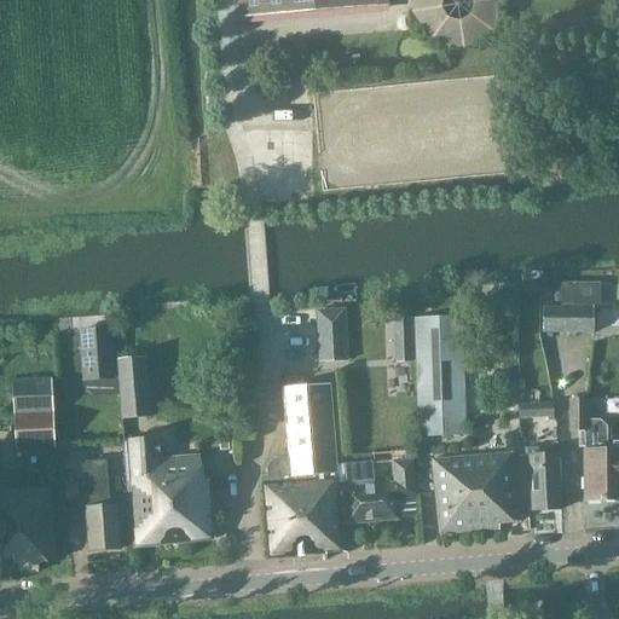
[(238,0),(239,19),(388,7),(387,0),(238,0)]
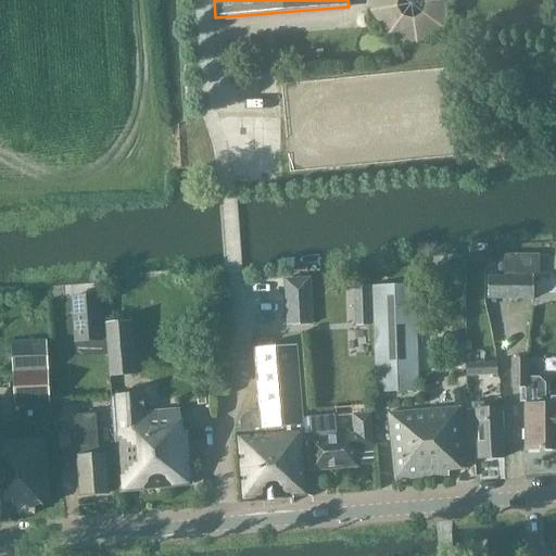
[(362,0),(364,41),(424,39),(421,0),(362,0)]
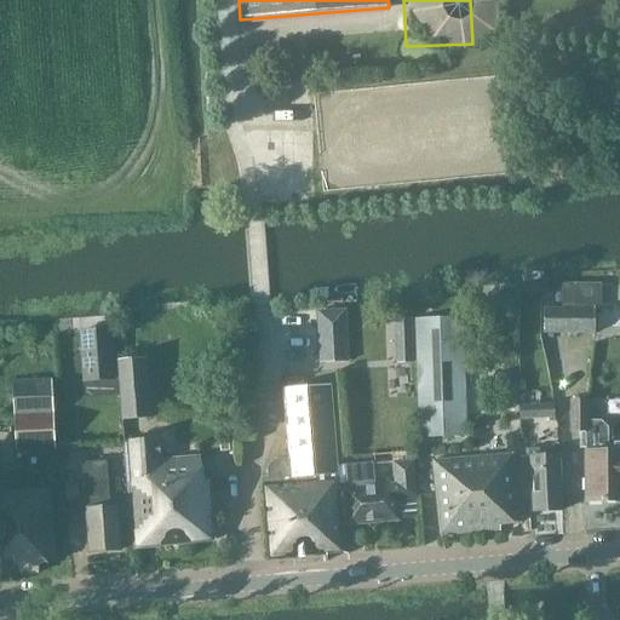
[(562,283),(562,292),(561,308),(544,306),(543,332),(593,333),(595,309),(600,309),(601,285),(562,283)]
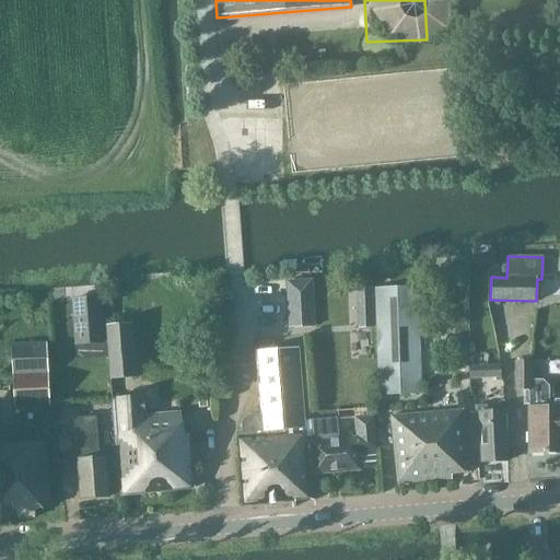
[(380,394),(421,392),(418,286),(375,288),(380,394)]
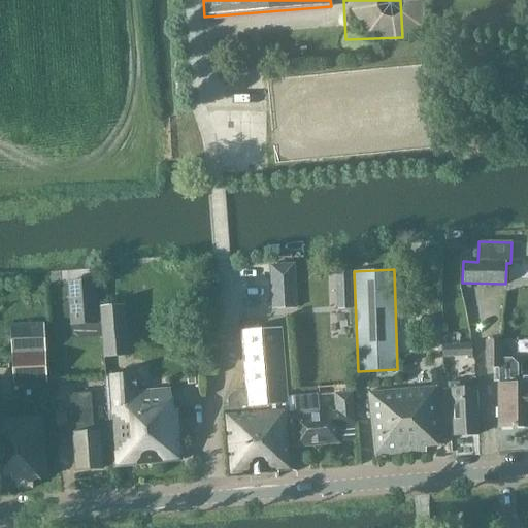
[(352,279),(330,279),(330,308),(352,308),(352,279)]
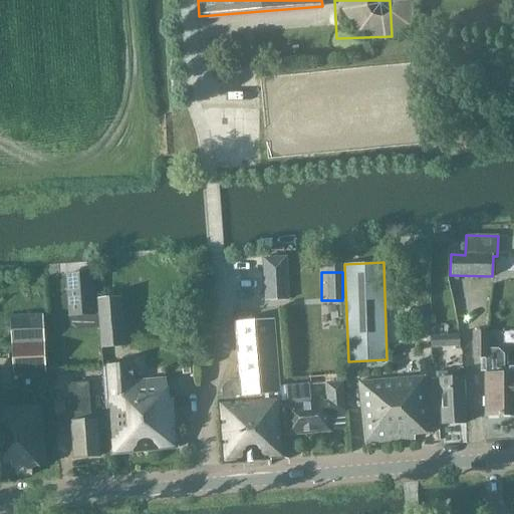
[(89,273),(76,274),(65,275),(69,317),(93,315),(89,273)]
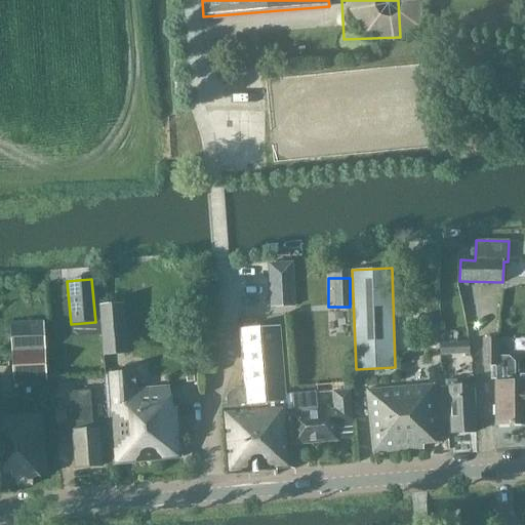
[(102,358),(126,355),(123,305),(98,306),(102,358)]
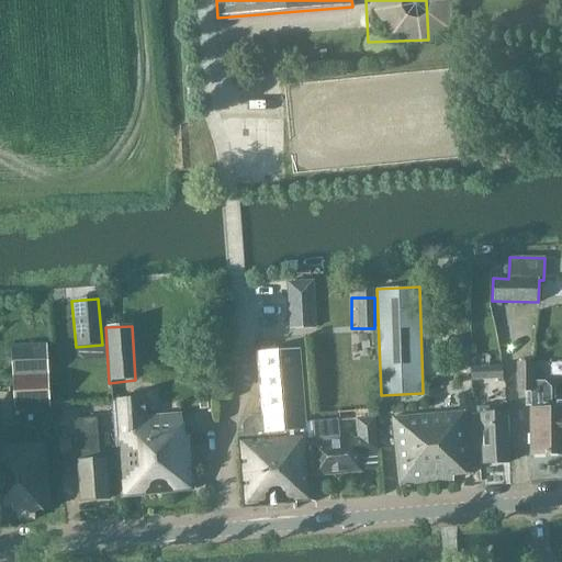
[(46,346),(33,347),(11,347),(14,407),(49,406),(46,346)]
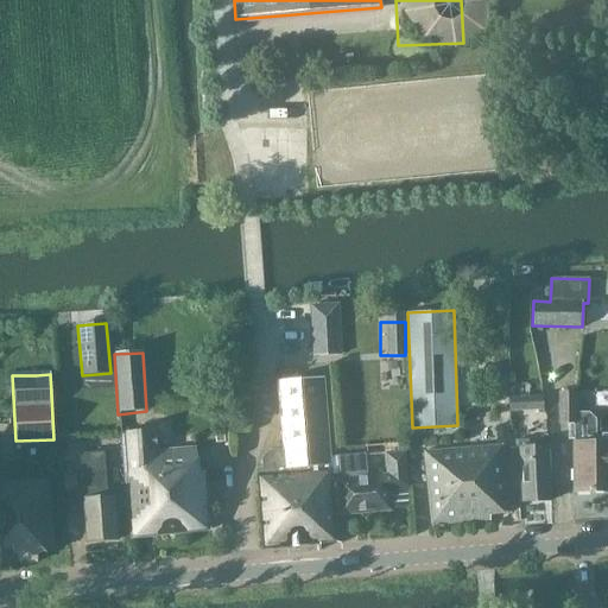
[(261,469),(258,470),(264,550),(320,544),(320,543),(337,542),(335,515),(333,481),(324,380),(279,384),(284,450),(268,451),(261,461),(261,469)]
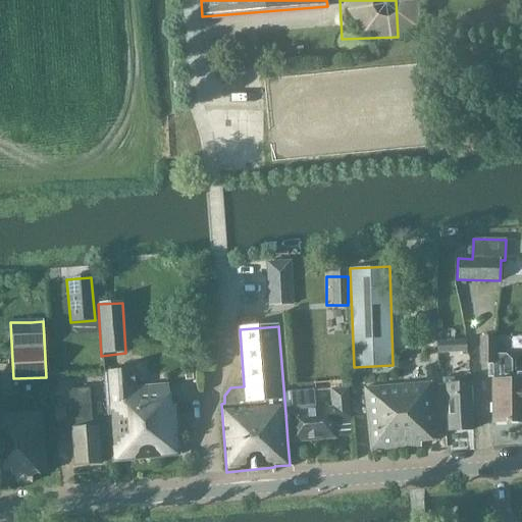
[(521,411),(521,378),(512,379),(511,361),(505,355),(494,354),(494,337),(479,337),(480,364),(492,364),(493,380),(491,380),(492,424),(519,424),(519,422),(520,422),(520,411),(521,411)]
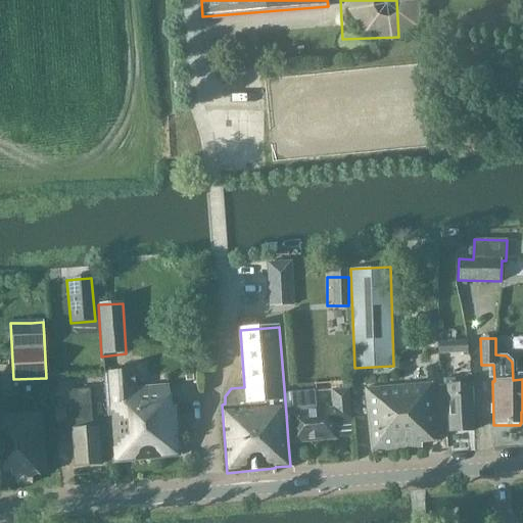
[(467,342),(438,343),(439,355),(467,354),(467,342)]
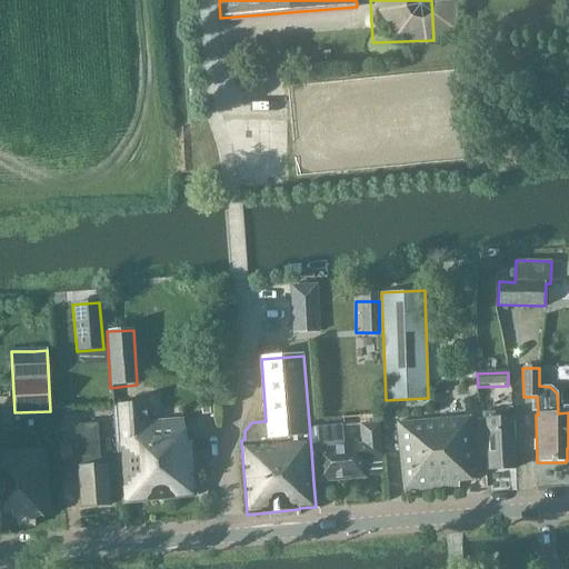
[(121,505),(198,497),(192,440),(187,441),(185,421),(151,425),(148,396),(111,399),(121,505)]
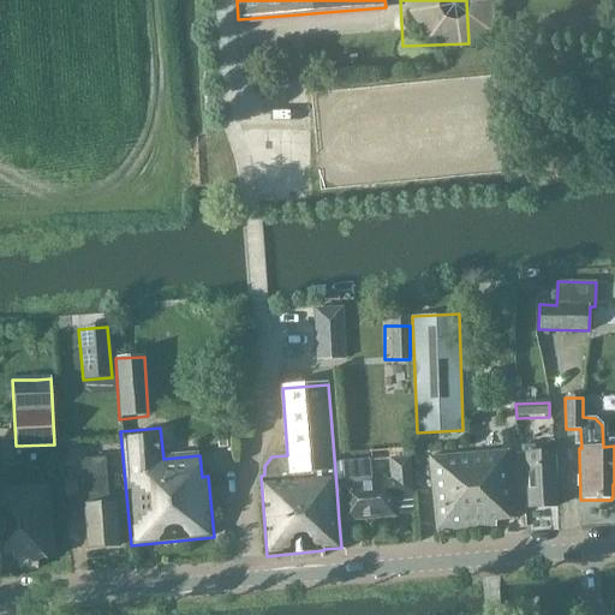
[(535,452),(535,445),(525,446),(529,508),(557,507),(555,451),(535,452)]
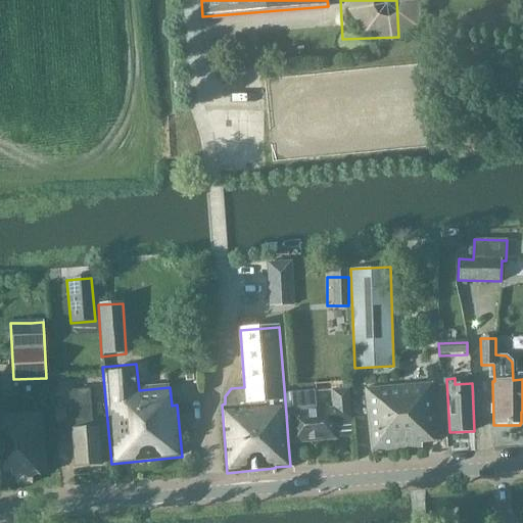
[(432,383),(429,383),(399,385),(366,388),(372,452),(422,447),(421,442),(438,441),(432,383)]
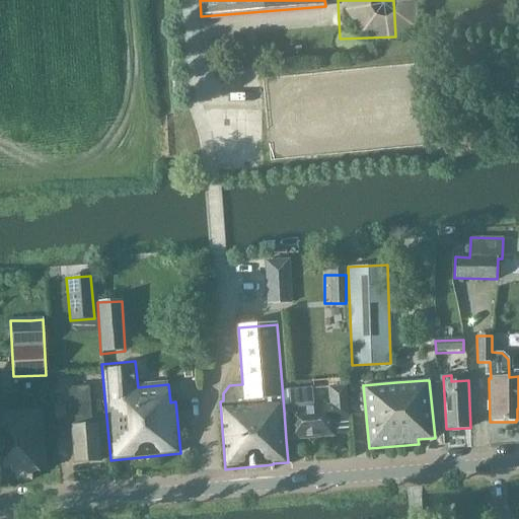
[(74,462),(100,460),(98,424),(91,425),(88,386),(68,387),(74,462)]
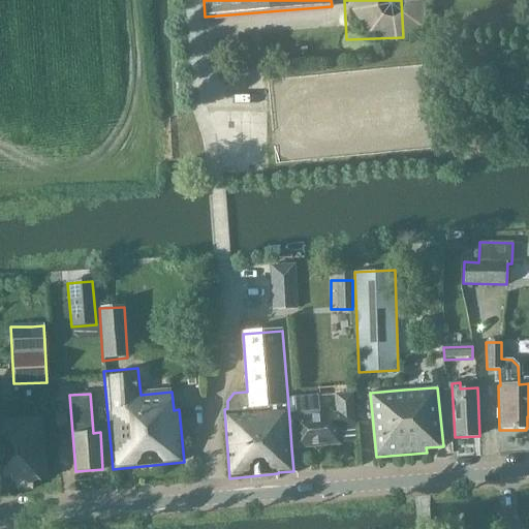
[(294,418),(289,418),(291,448),(298,448),(340,444),(339,426),(354,425),(353,412),(352,394),(336,395),(338,413),(319,415),(318,405),(317,396),(293,397),(294,416),(294,418)]
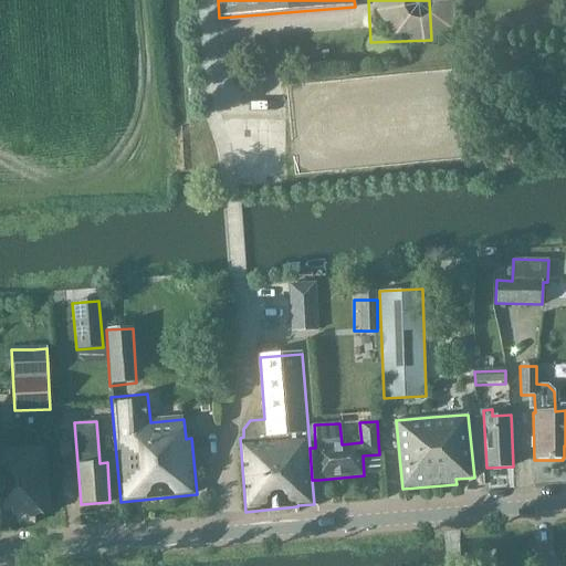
[(50,513),(46,446),(0,446),(0,525),(33,524),(33,514),(50,513)]
